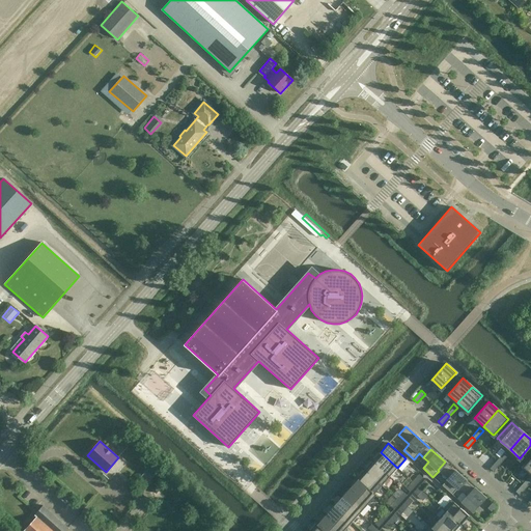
[(498,459),(501,463),(502,463),(509,454),(506,450),(498,459)]
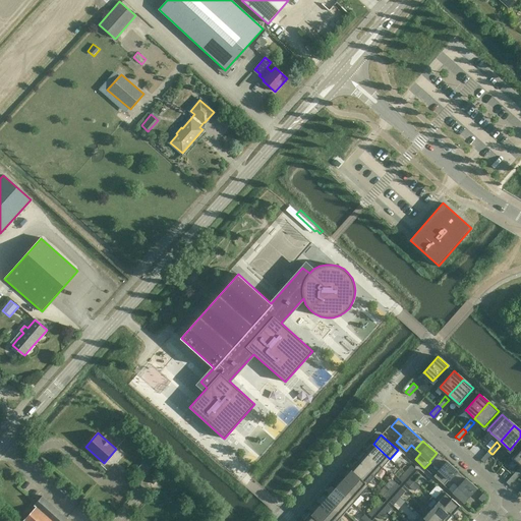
[(390,459),(373,444),(365,452),(383,467),(390,459)]
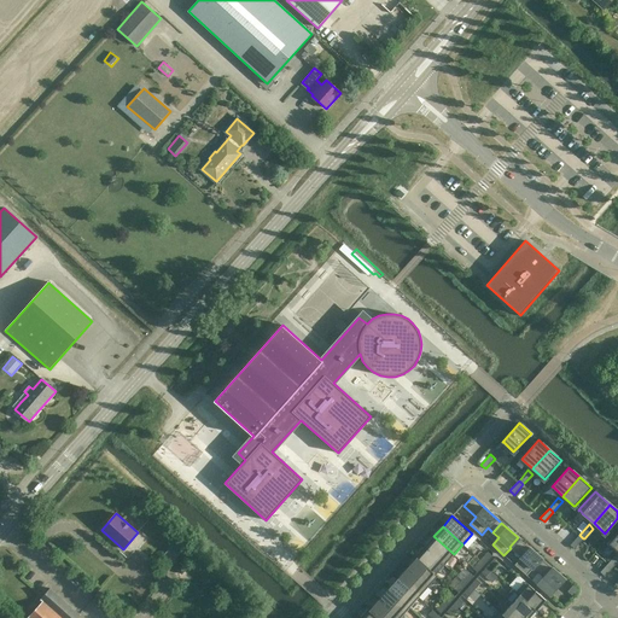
[(575,549),(583,538),(579,535),(570,546),(575,549)]
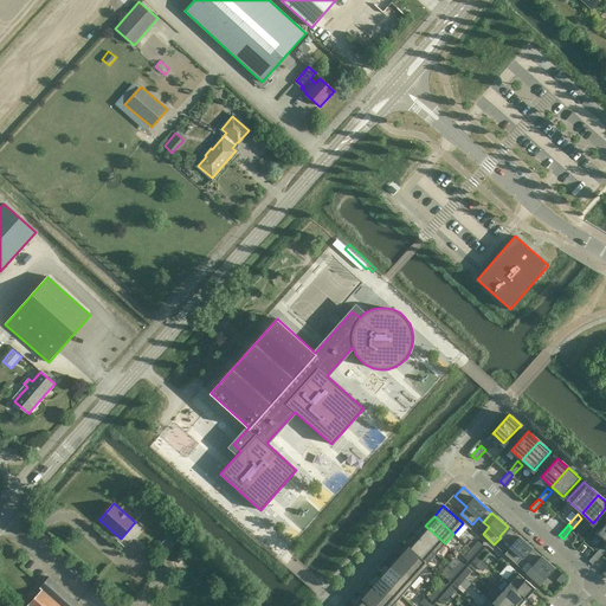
[(445,543),(425,526),(416,536),(436,554),(445,543)]
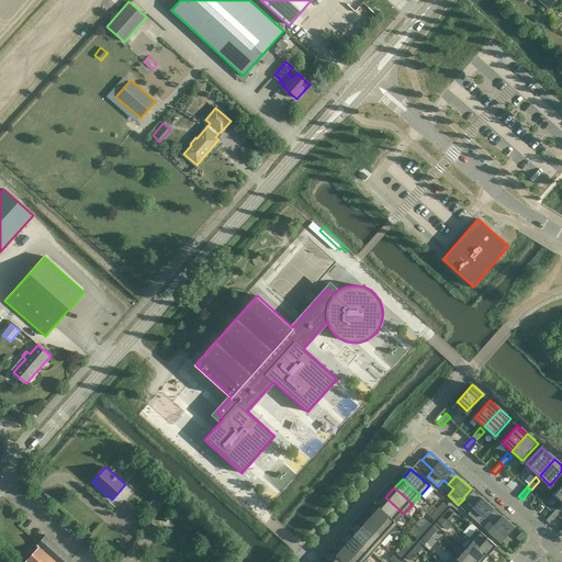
[(492,507),(471,489),(463,497),(464,498),(474,507),(468,514),(479,523),(484,517),(484,516),(492,507)]
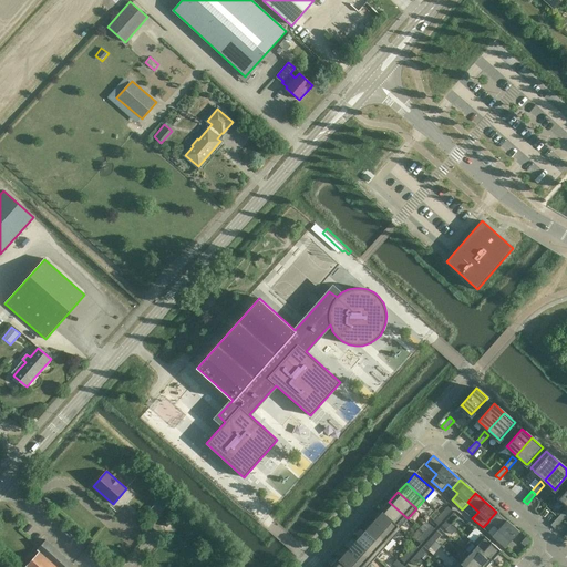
[(162,496),(147,513),(154,518),(168,503),(162,496)]
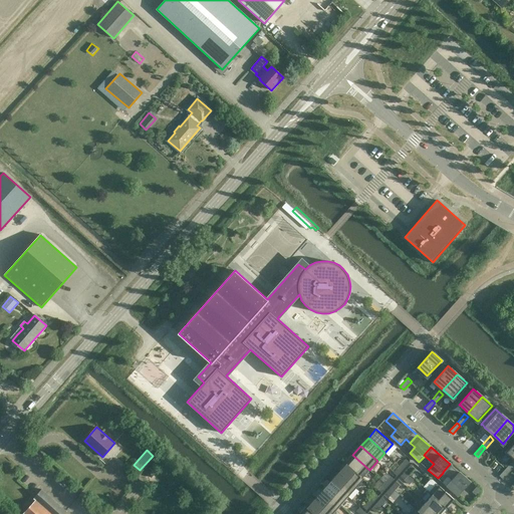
[(369,470),(352,455),(344,464),(346,465),(346,464),(363,480),(363,479),(362,478),(369,470)]
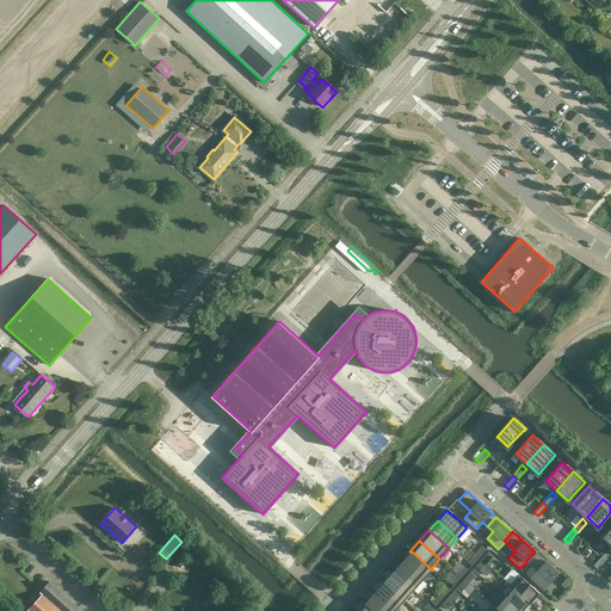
[(480,557),(486,549),(482,545),(475,554),(480,557)]
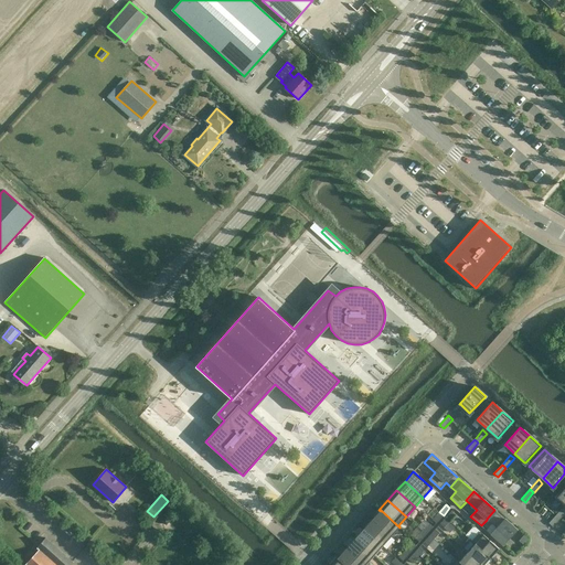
[(381,510),(381,511),(373,520),(391,536),(400,528),(381,510)]
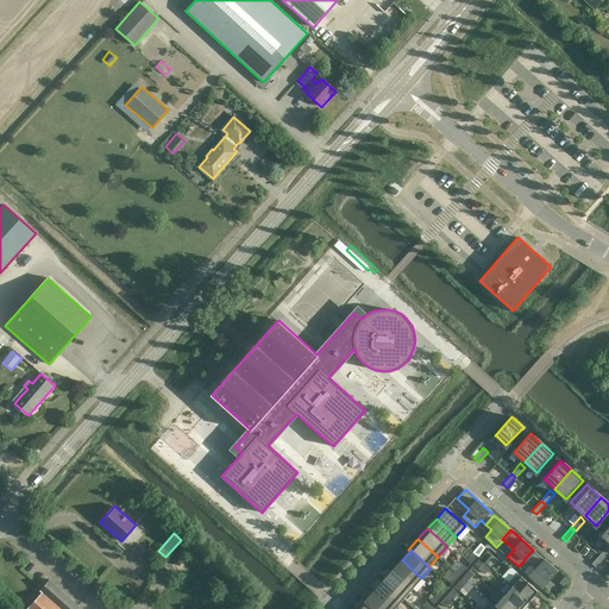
[(556,571),(533,550),(525,559),(525,560),(535,569),(529,576),(541,586),(556,571)]
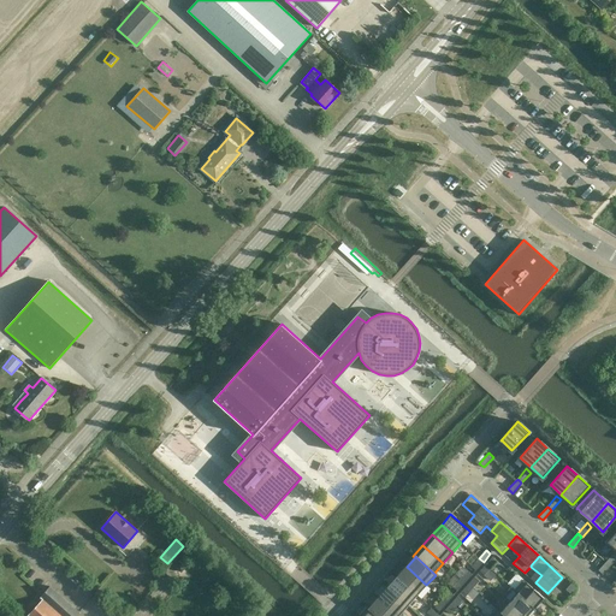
[(497,561),(492,557),(486,564),(491,568),(497,561)]
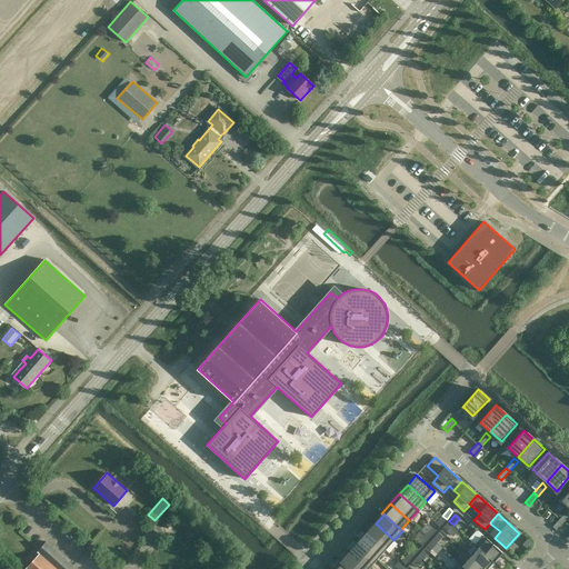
[(439,527),(447,519),(442,516),(436,523),(439,527)]
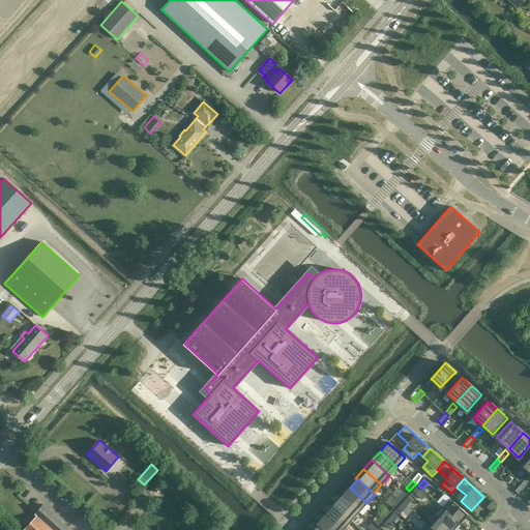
[(519,494),(526,487),(522,482),(514,491),(519,494)]
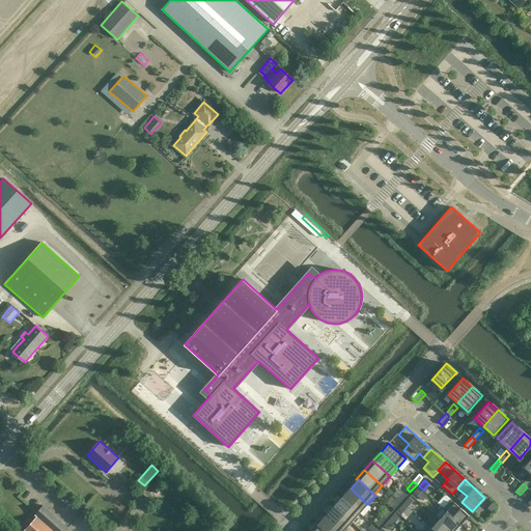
[(417,496),(423,490),(419,486),(414,492),(417,496)]
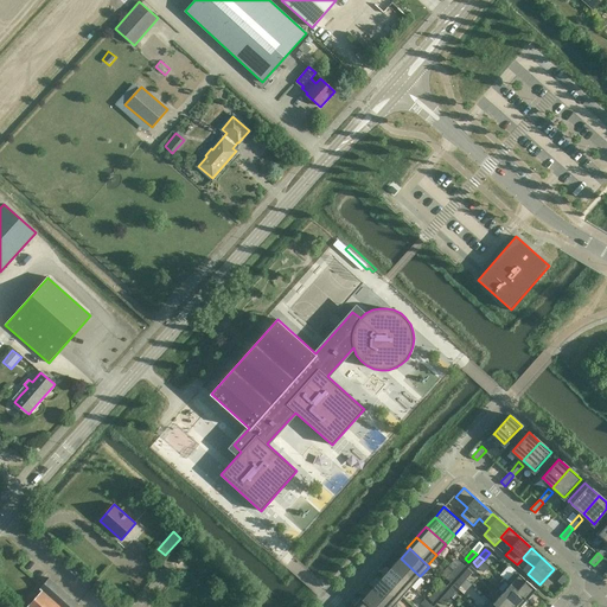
[(420,576),(401,558),(391,568),(411,587),(420,576)]
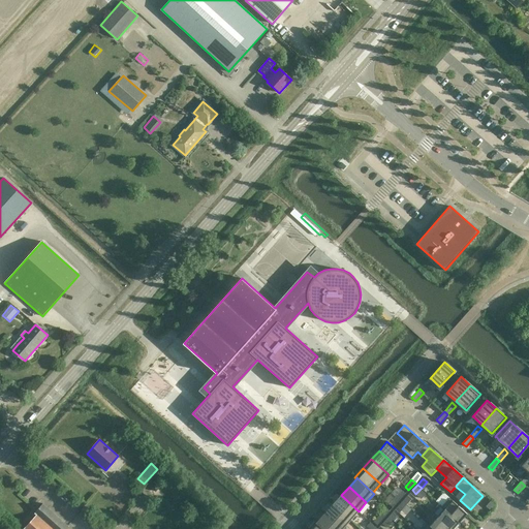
[(399,500),(405,493),(402,490),(396,497),(399,500)]
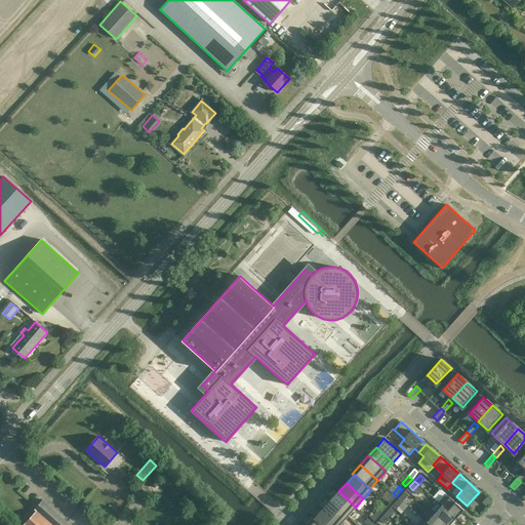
[(356,508),(338,491),(330,500),(348,516),(356,508)]
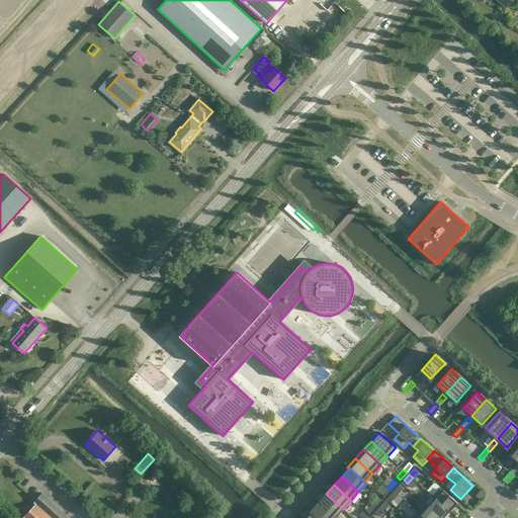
[(398,494),(403,489),(399,485),(395,491),(398,494)]
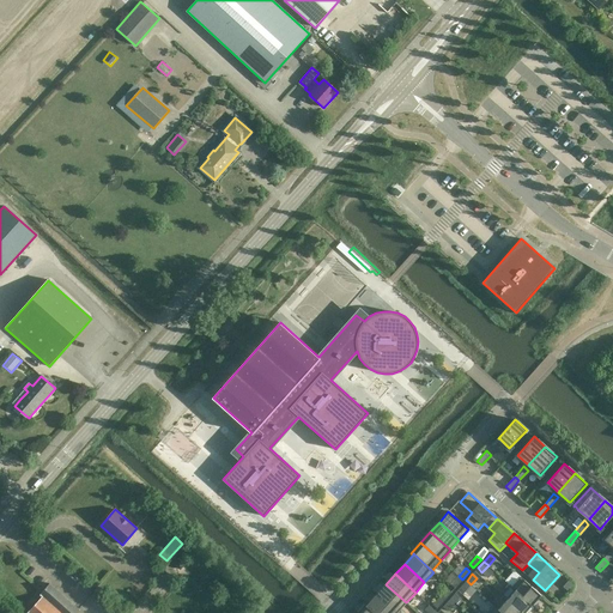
[(455,588),(462,580),(459,576),(450,583),(455,588)]
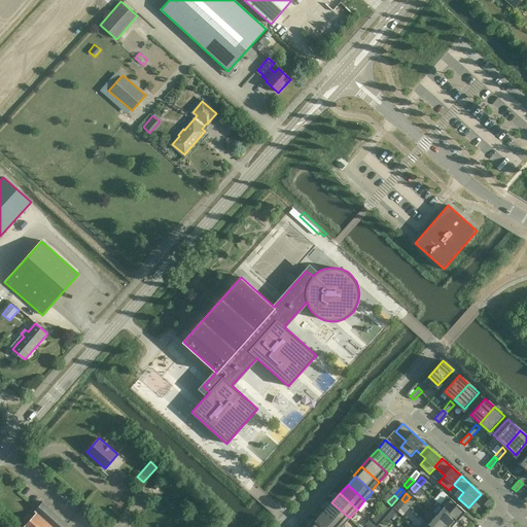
[(448,495),(441,504),(457,520),(465,512),(448,495)]
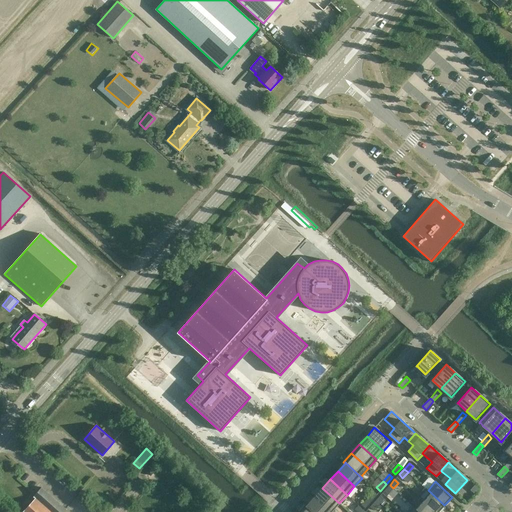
[(397,491),(393,488),(390,485),(384,490),(392,497),(397,491)]
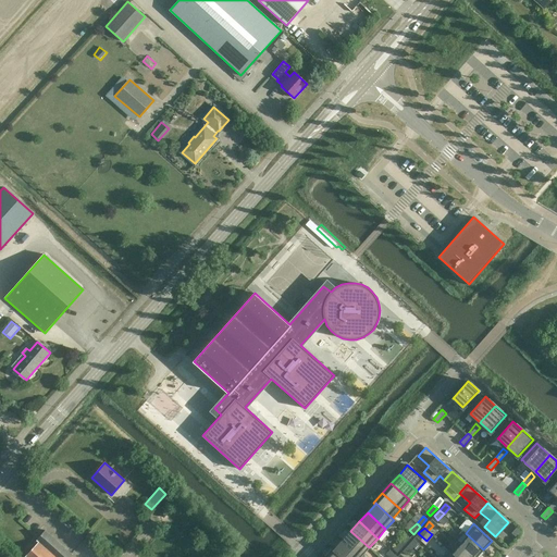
[(45,530),(36,540),(38,542),(24,556),(70,556),(72,554),(45,530)]
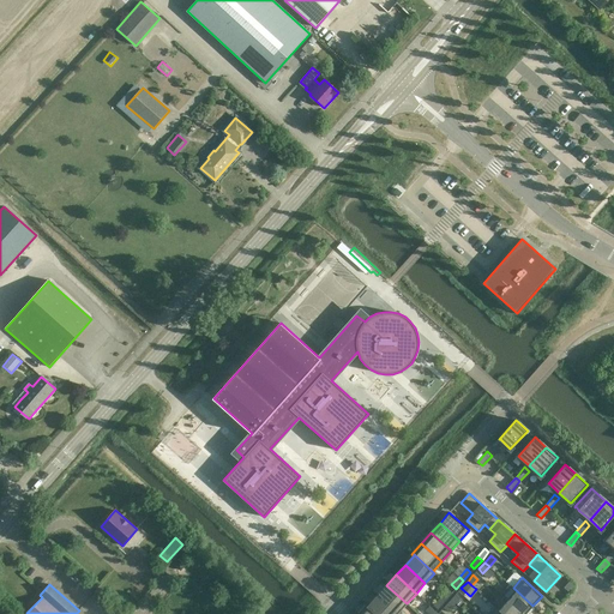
[(407,603),(386,585),(378,596),(397,613),(407,603)]
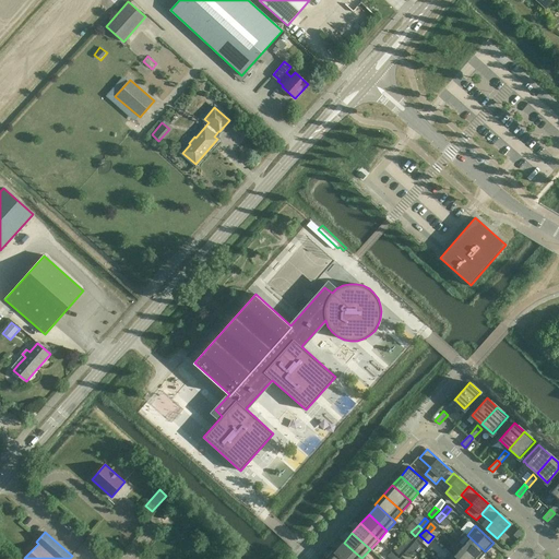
[(477,558),(485,551),(467,535),(466,535),(470,538),(462,547),(476,558),(477,558)]
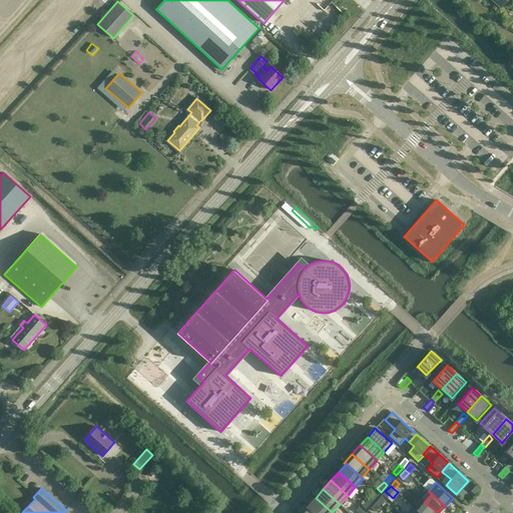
[(372,502),(378,495),(374,492),(368,499),(372,502)]
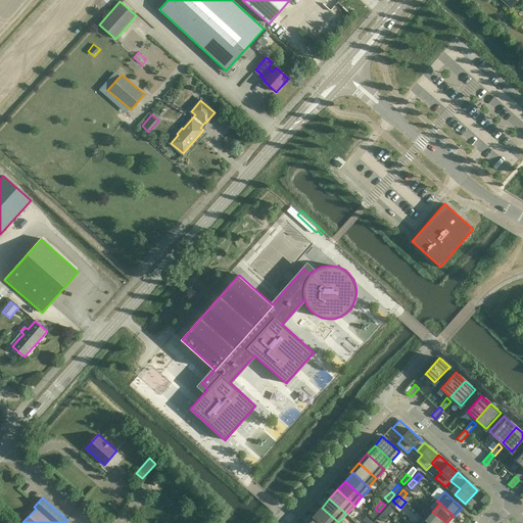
[(387,515),(392,510),(388,506),(383,512),(387,515)]
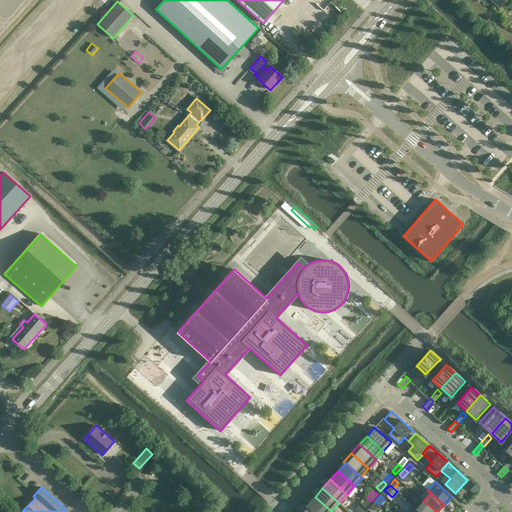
[(331,511),(315,497),(307,505),(314,511),(331,511)]
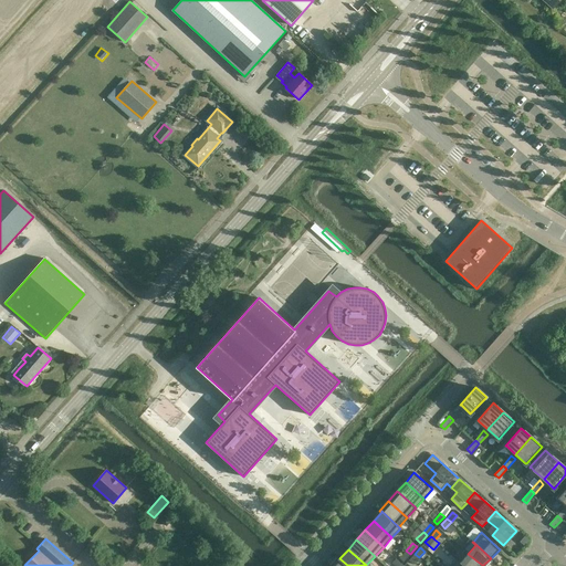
[(404,562),(410,554),(406,551),(399,558),(404,562)]
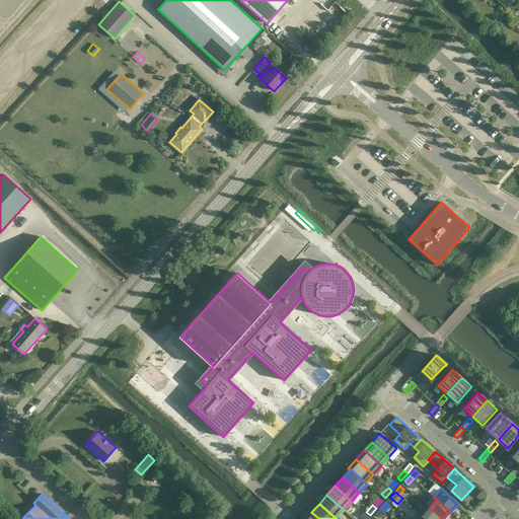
[(379,517),(384,511),(380,508),(375,514),(379,517)]
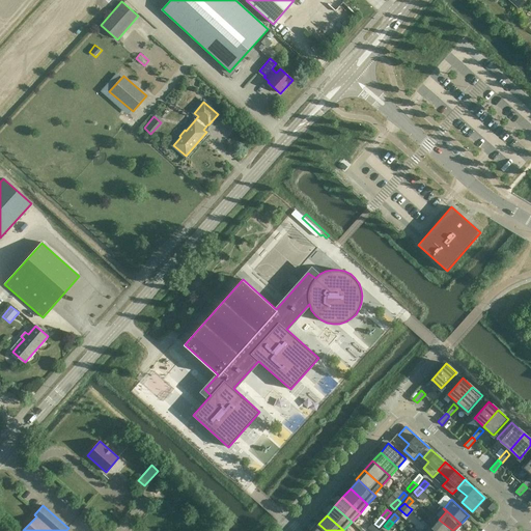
[(452,530),(439,520),(431,527),(428,525),(435,530),(452,530)]
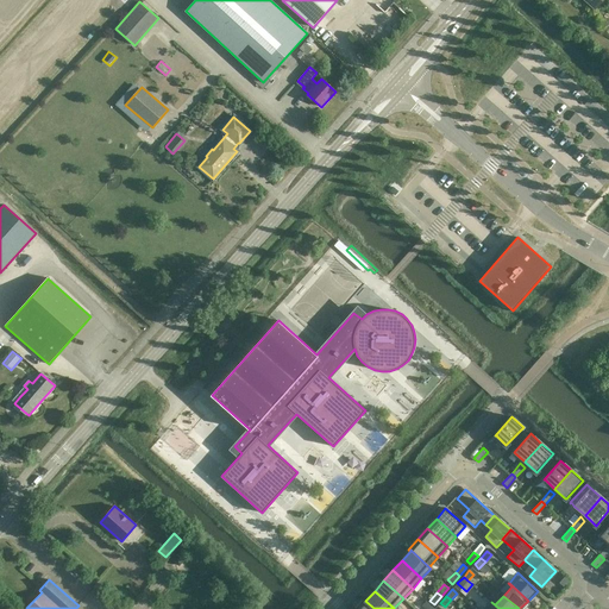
[(374,608),(365,601),(364,598),(355,608),(374,608)]
